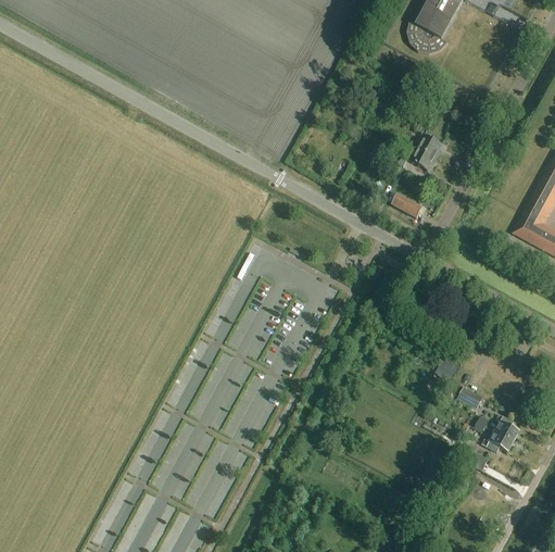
[(427,0),(415,24),(408,21),(406,32),(408,42),(417,50),(428,52),(439,50),(446,41),(440,37),(461,0),(427,0)]
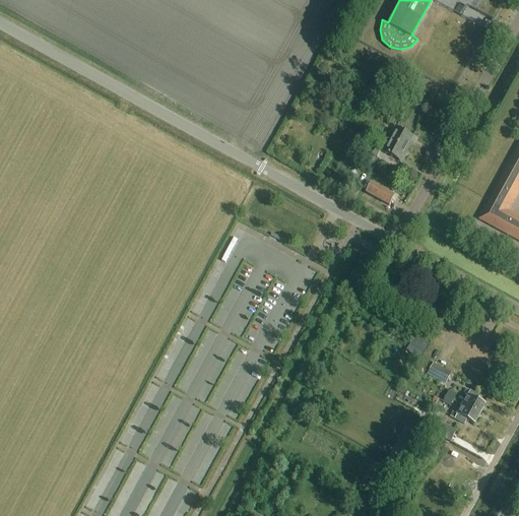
[(409,90),(390,81),(387,86),(406,97),(409,90)]
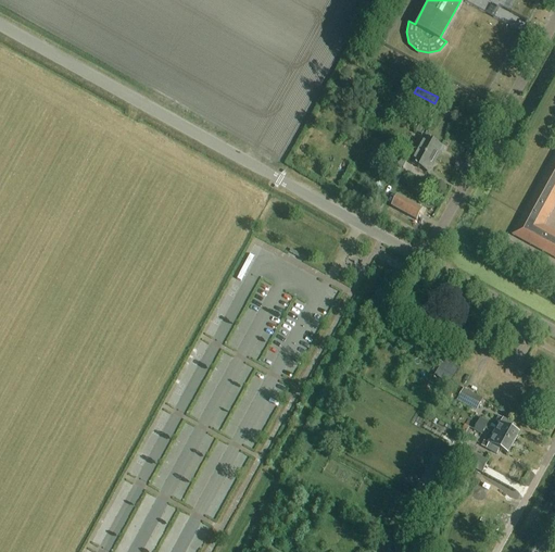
[(420,132),(424,126),(417,123),(414,128),(420,132)]
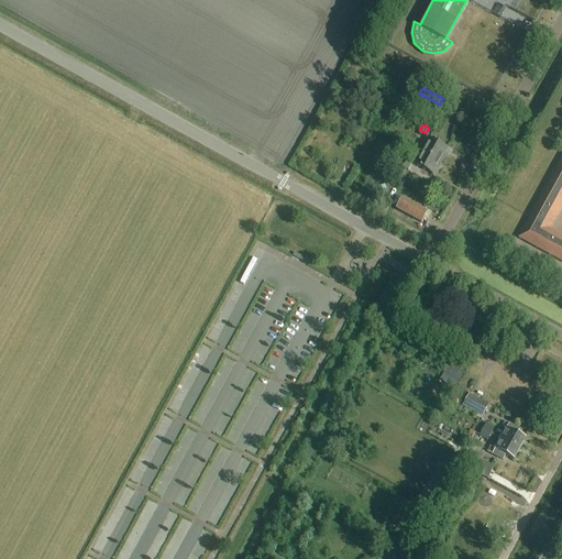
[(420,149),(440,159),(448,145),(444,144),(427,135),(420,149)]
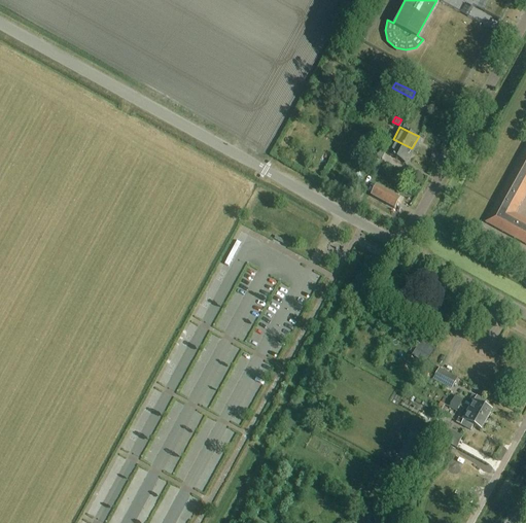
[(408,157),(412,148),(393,139),(387,151),(406,162),(408,157)]
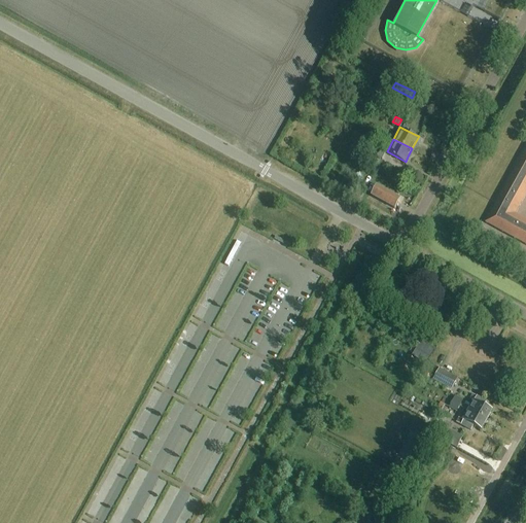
[(525,143),(485,219),(525,242),(525,216),(515,211),(525,188),(525,143)]
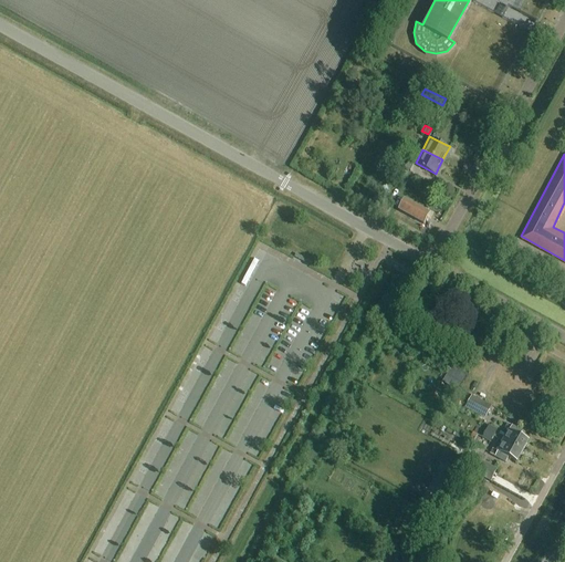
[(410,167),(412,160),(407,158),(404,164),(410,167)]
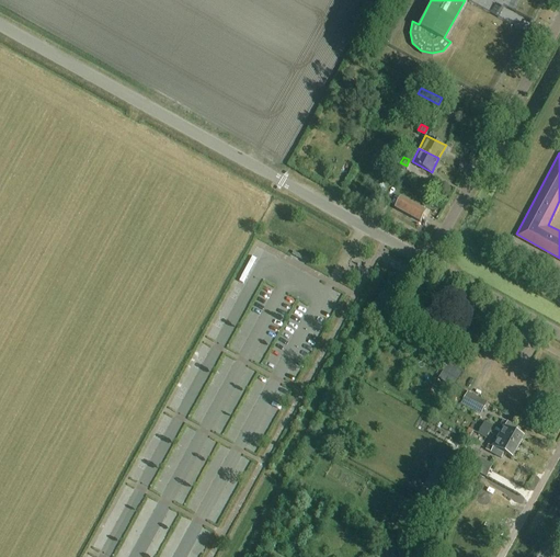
[(422,214),(425,209),(400,195),(393,206),(419,219),(422,214)]
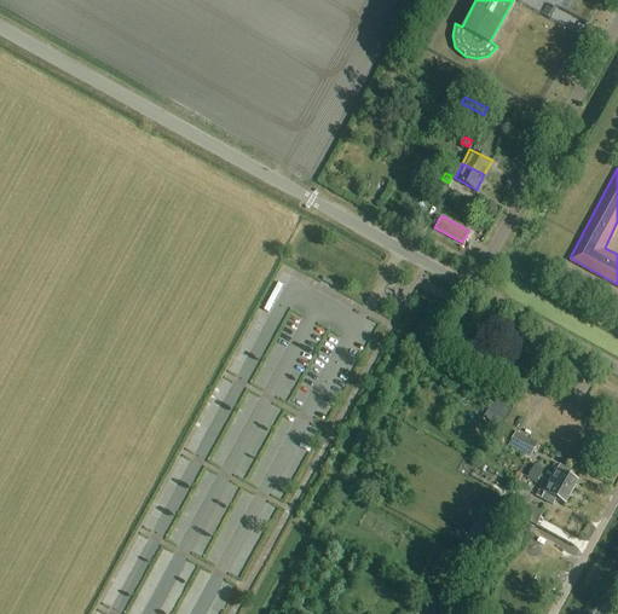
[(508,406),(492,398),(483,413),(498,423),(508,406)]
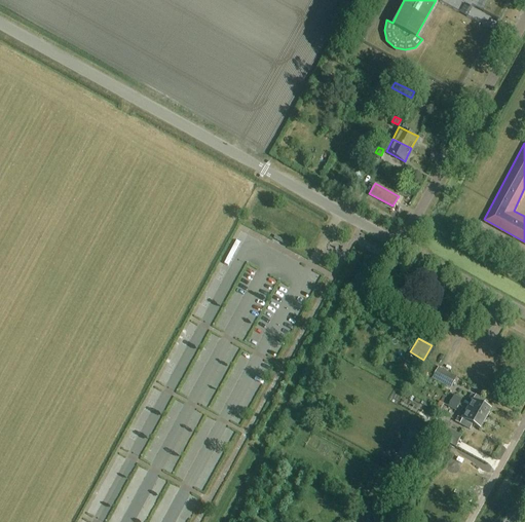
[(433,374),(451,383),(456,375),(438,365),(433,374)]
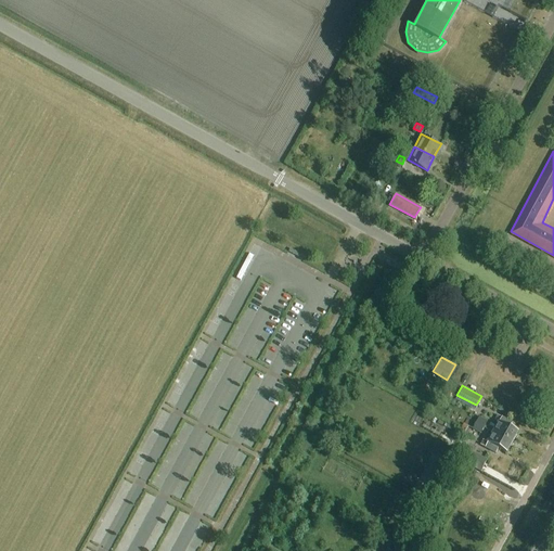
[(486,418),(478,413),(477,415),(472,412),(465,422),(472,425),(475,420),(482,424),(486,418)]
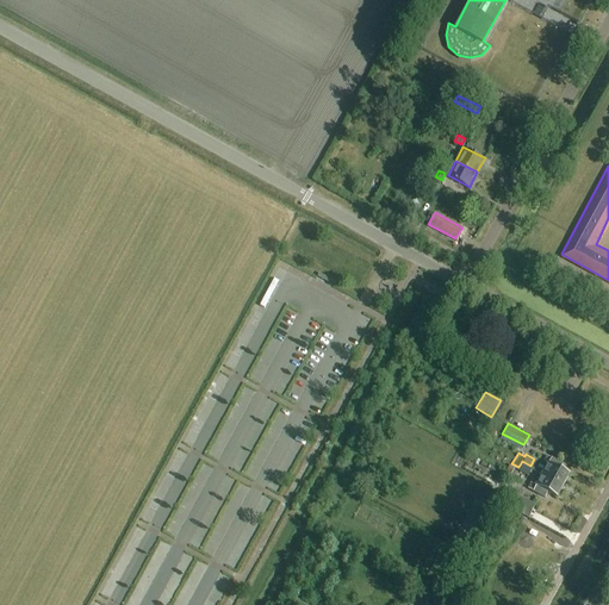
[(541,472),(563,484),(569,472),(560,467),(563,462),(545,453),(542,457),(547,460),(541,472)]
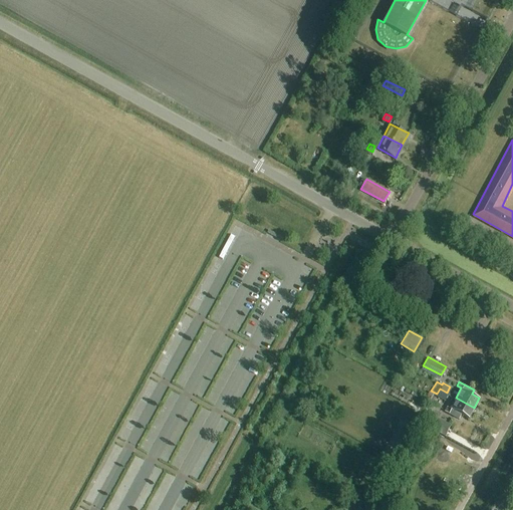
[(444,398),(447,393),(440,389),(437,394),(444,398)]
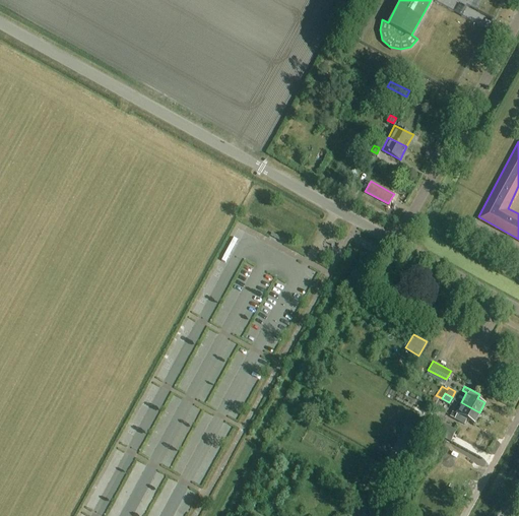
[(473,422),(479,412),(461,402),(456,412),(451,409),(448,413),(464,423),(466,417),(473,422)]
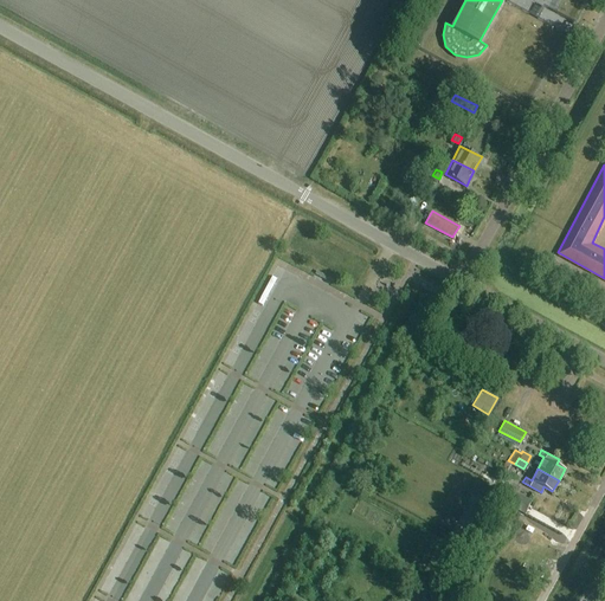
[(532,498),(503,483),(496,496),(525,511),(532,498)]
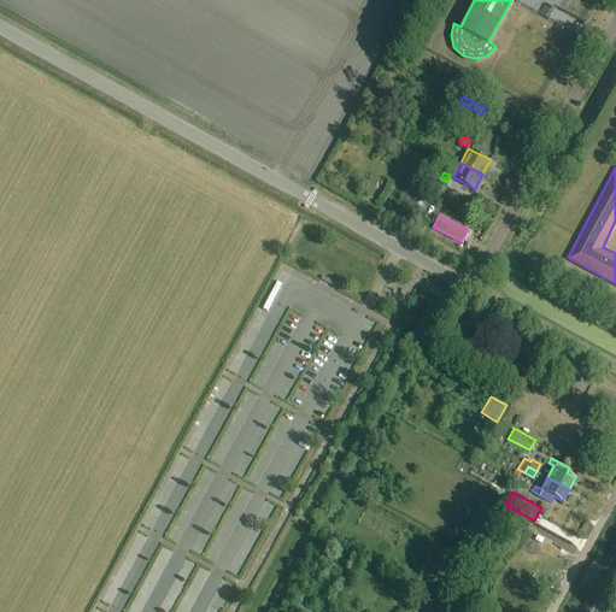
[(480,516),(474,529),(482,533),(490,521),(480,516)]
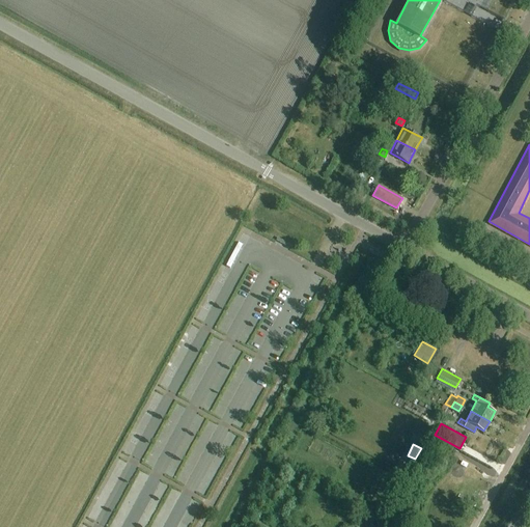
[(408,463),(400,459),(394,470),(402,474),(408,463)]
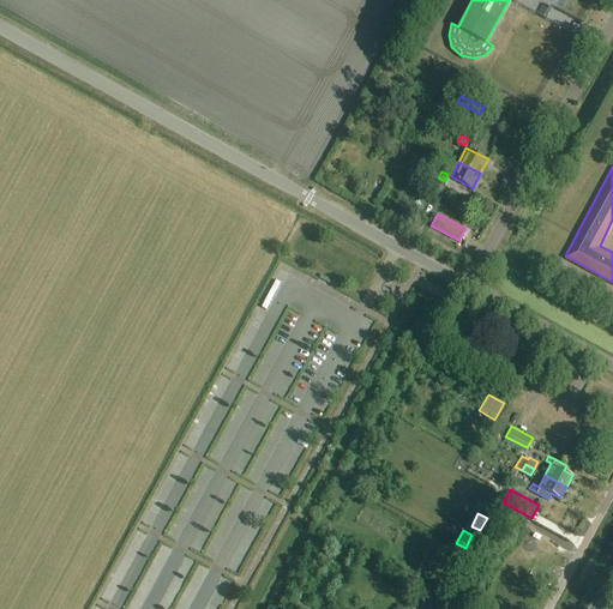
[(420,608),(421,608),(433,608),(439,598),(426,592),(420,608)]
